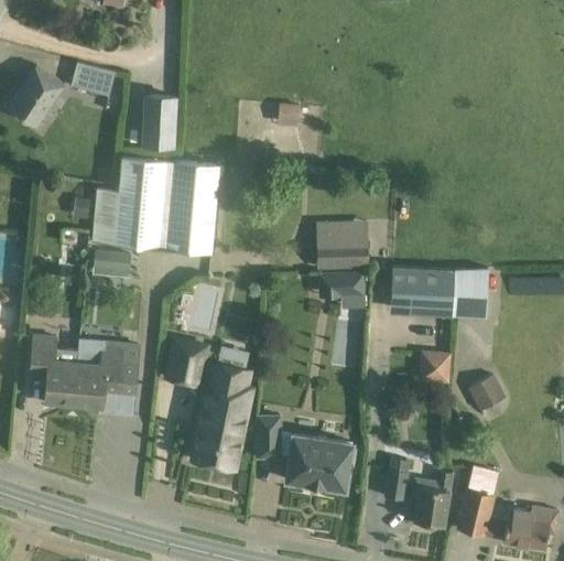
[(115,73),(76,64),(71,88),(109,97),(115,73)]
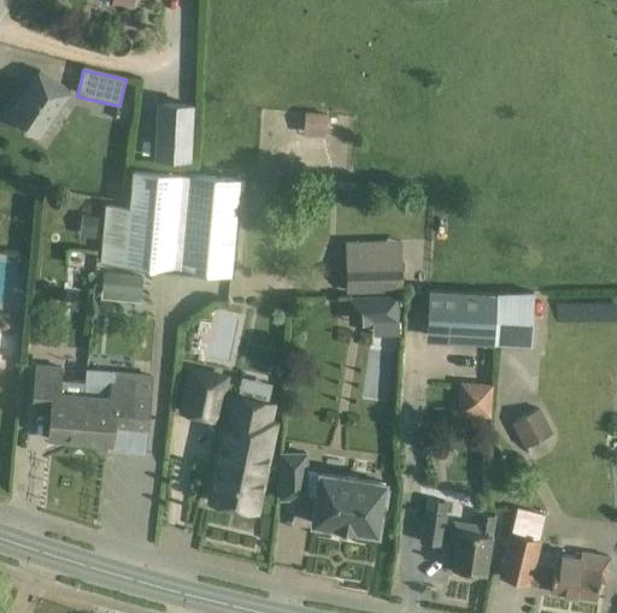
[(40,72),(9,118),(40,140),(71,93),(40,72)]
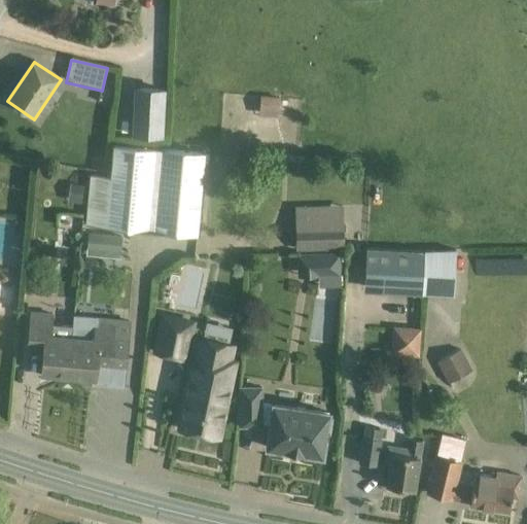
[(134,90),(131,138),(164,139),(166,92),(134,90)]
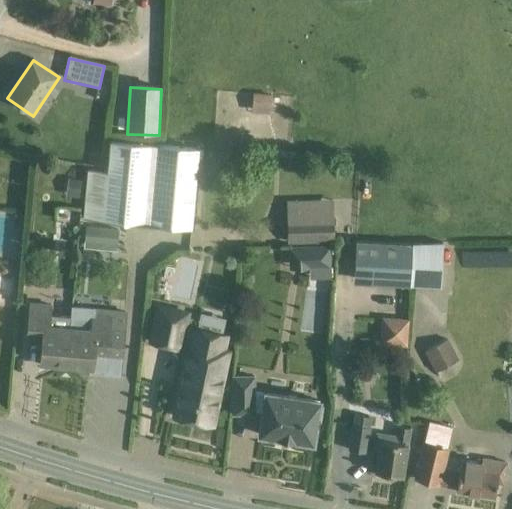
[(270,117),(272,98),(253,96),(251,115),(270,117)]
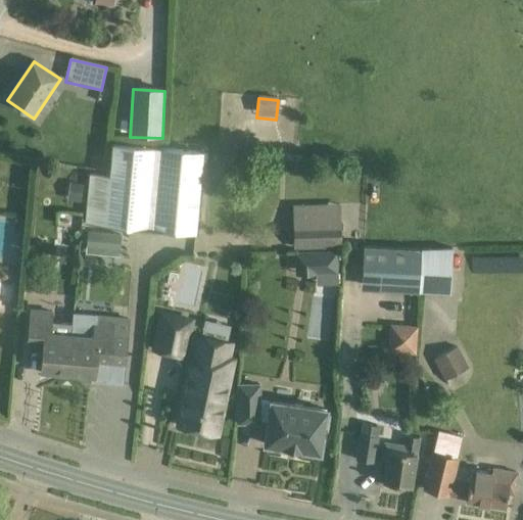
[(212,237),(221,157),(155,149),(114,145),(111,178),(92,176),(87,225),(147,231),(212,237)]
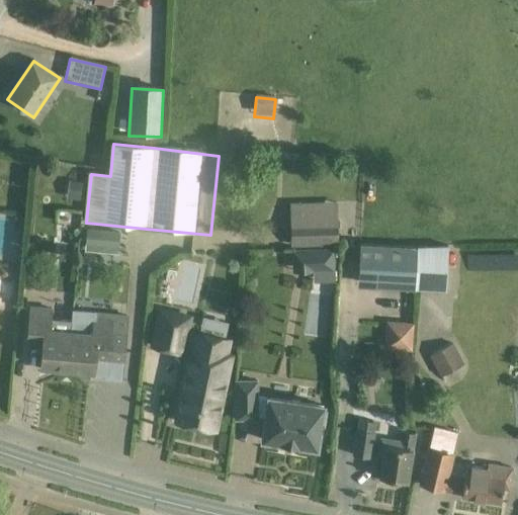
[(339,224),(307,226),(307,249),(339,248),(339,224)]
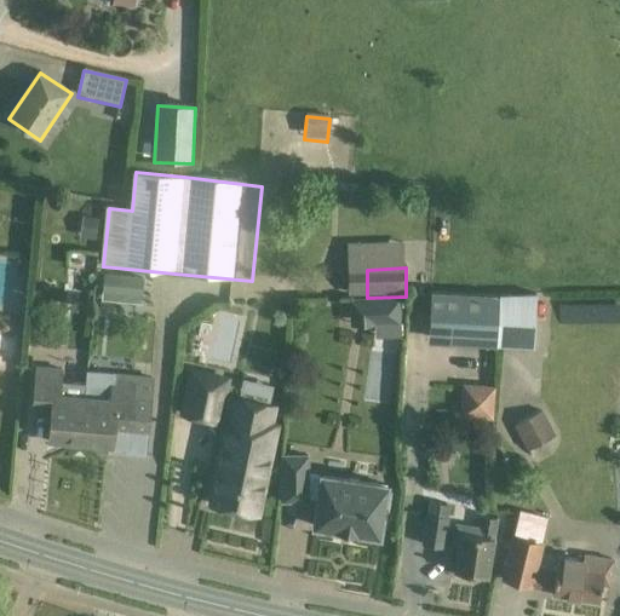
[(142,283),(102,280),(101,298),(141,301),(142,283)]
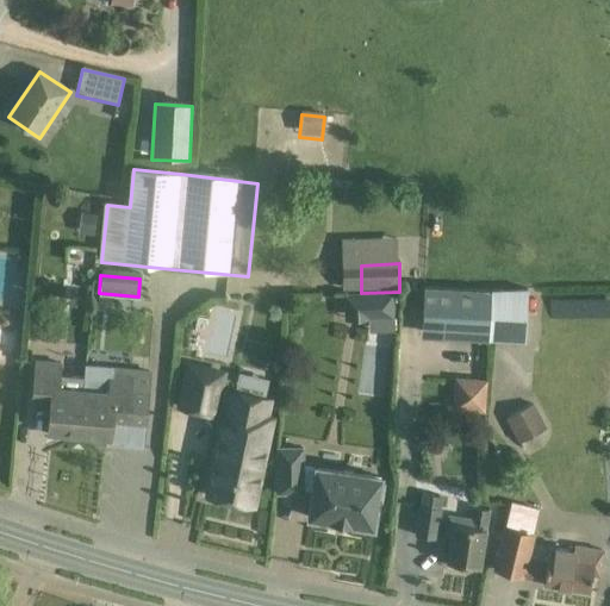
[(490,342),(492,293),(491,293),(423,289),(421,338),(490,342)]
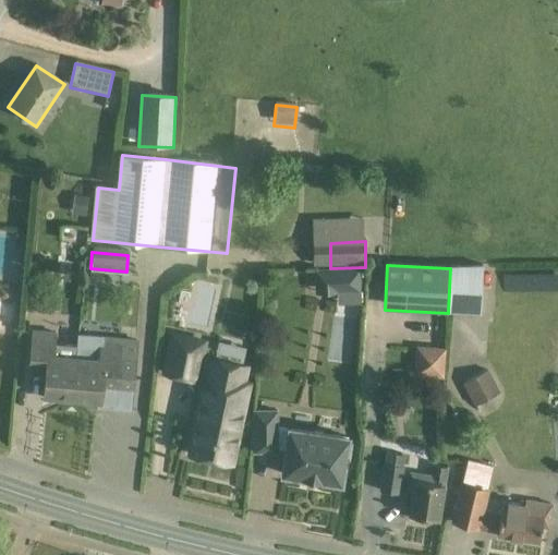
[(450,268),(448,313),(480,315),(483,267),(450,268)]
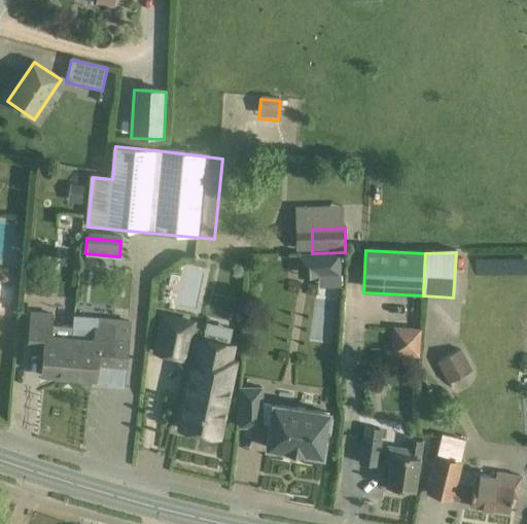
[(321,256),(321,280),(342,279),(342,256),(321,256)]
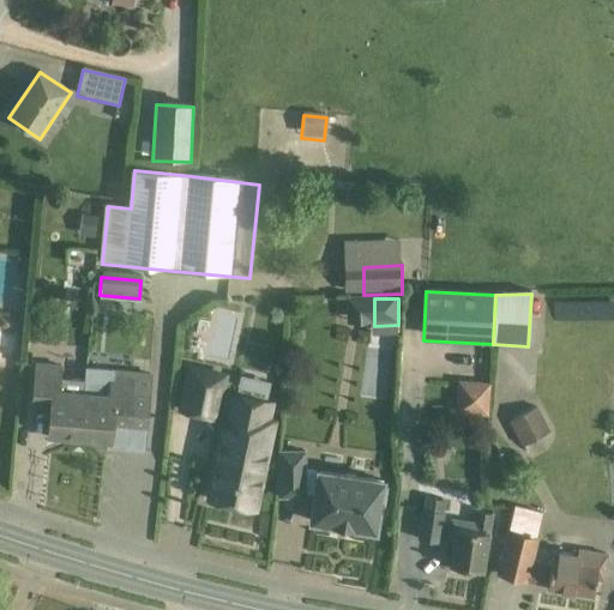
[(0,331),(0,368),(13,370),(19,333),(0,331)]
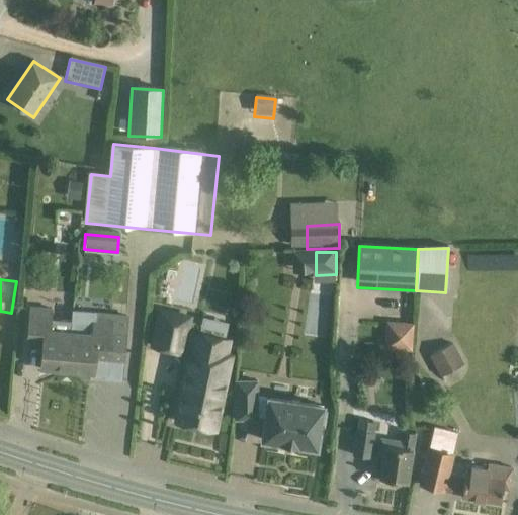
[(69,374),(74,314),(72,314),(71,323),(51,321),(52,310),(29,308),(26,342),(44,344),(40,372),(69,374)]
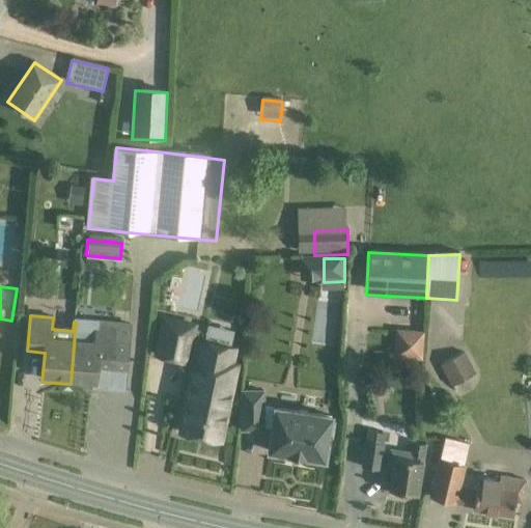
[(163,321),(156,357),(185,362),(191,326),(163,321)]
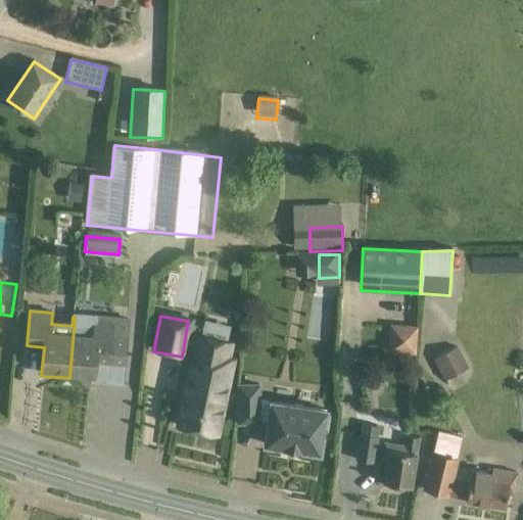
[(129,320),(114,319),(95,317),(95,319),(75,317),(69,378),(95,380),(97,363),(125,366),(129,320)]
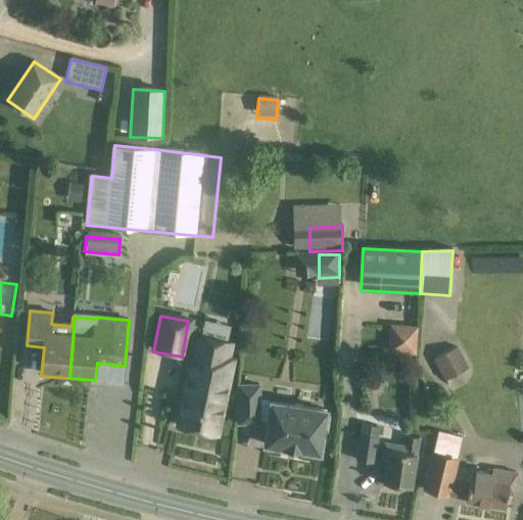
[(415,357),(416,330),(389,328),(387,355),(415,357)]
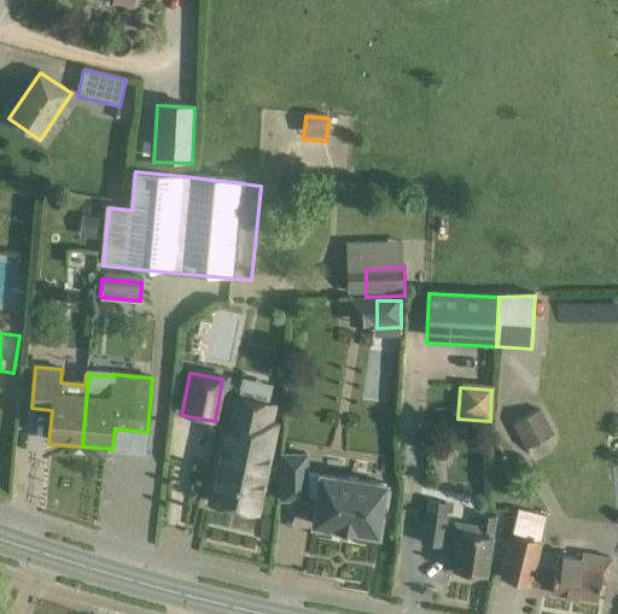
[(209,506),(256,515),(277,426),(269,425),(273,408),(233,398),(209,506)]
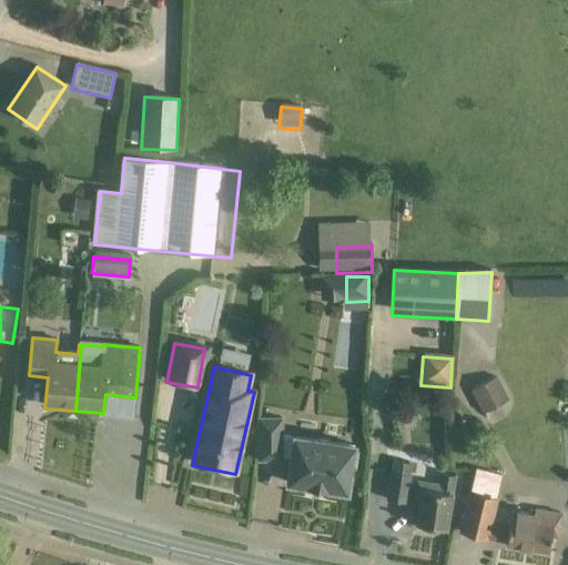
[(497,379),(470,392),(483,414),(508,401),(497,379)]
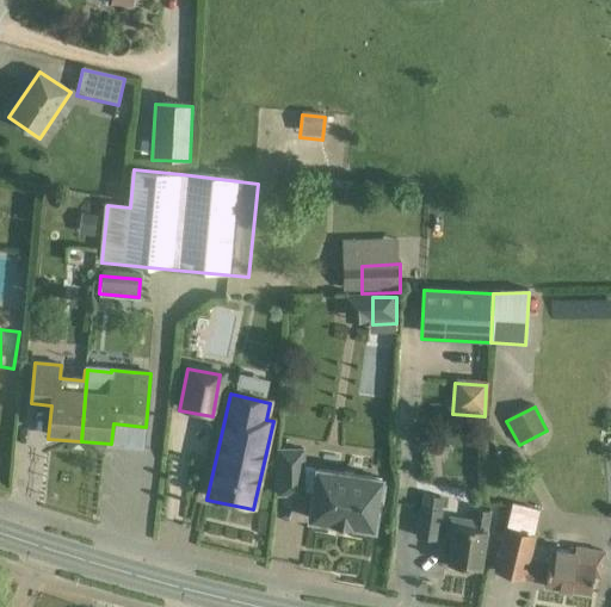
[(314,470),(304,470),(306,450),(278,450),(278,497),(302,497),(302,494),(313,496),(309,522),(374,532),(382,478),(314,466),(314,470)]
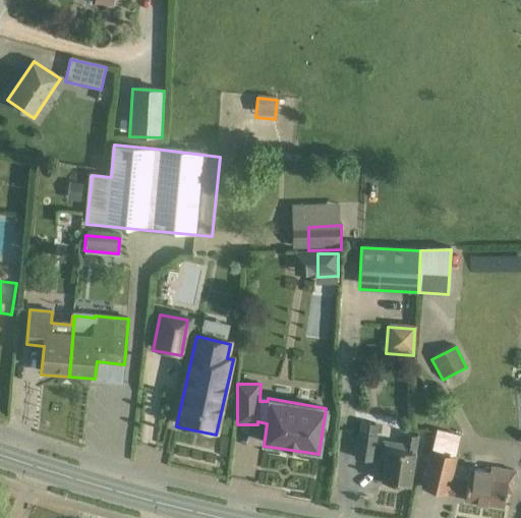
[(360,423),(354,460),(372,463),(379,426),(360,423)]
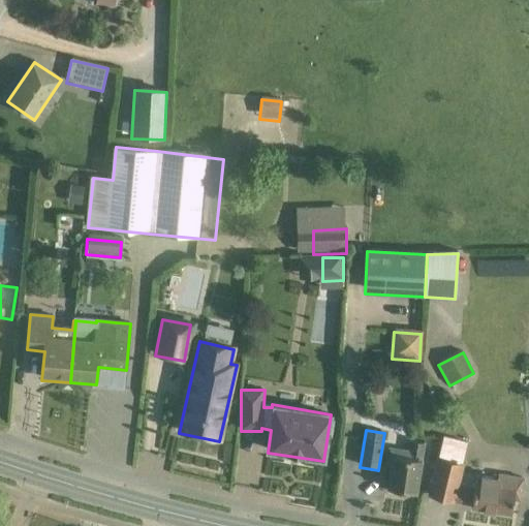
[(416,494),(425,444),(409,442),(407,452),(387,449),(383,469),(391,470),(387,490),(392,491),(393,495),(401,496),(403,492),(416,494)]
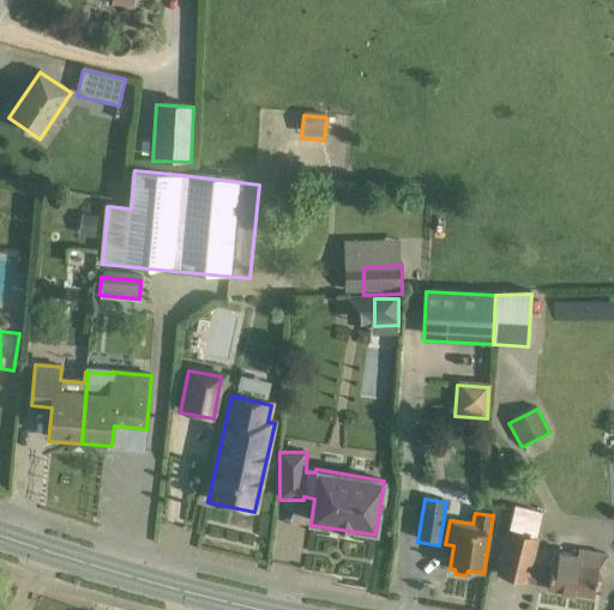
[(551,568),(533,566),(539,539),(507,531),(497,577),(527,585),(528,585),(528,584),(548,587),(547,591),(594,598),(596,581),(603,583),(607,557),(578,553),(578,557),(553,554),(551,568)]
